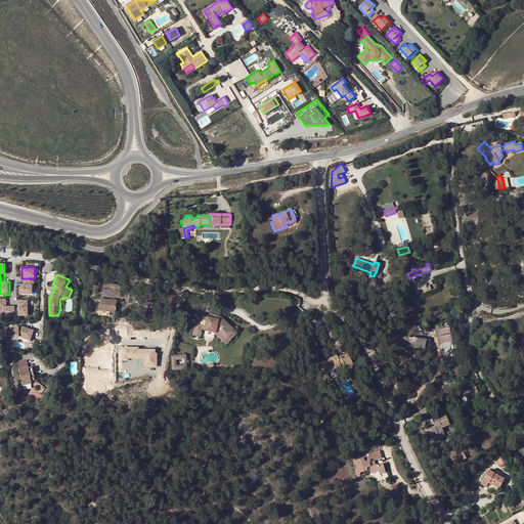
[(15,306),(7,306),(6,299),(0,299),(0,316),(15,316),(15,306)]
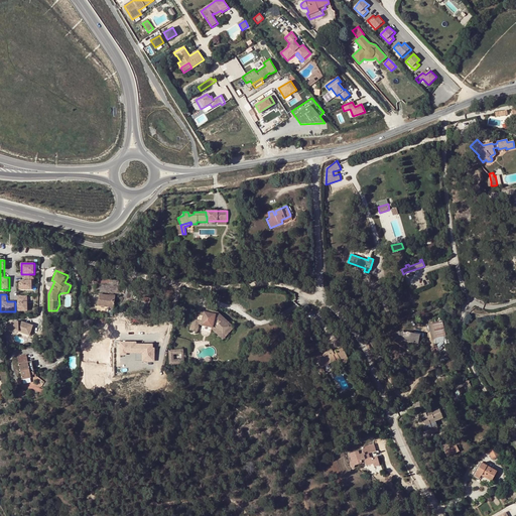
[(113,315),(115,296),(110,295),(100,294),(98,305),(109,307),(108,308),(106,308),(105,311),(108,311),(108,315),(113,315)]
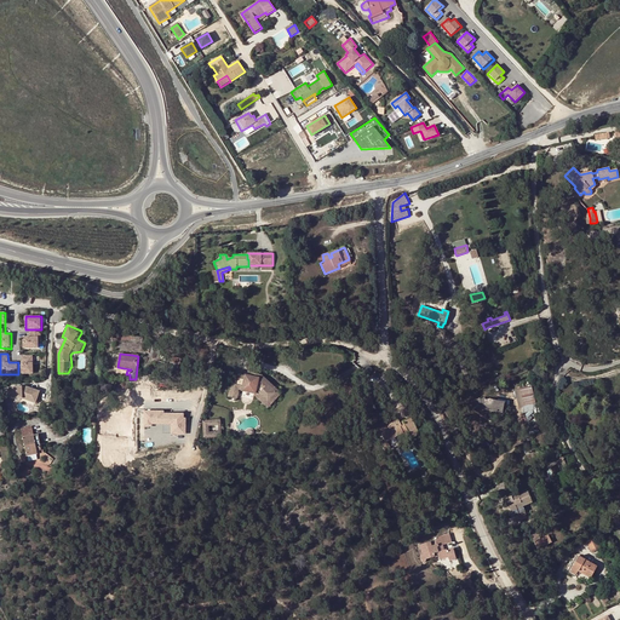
[(22,374),(34,374),(34,355),(21,355),(22,374)]
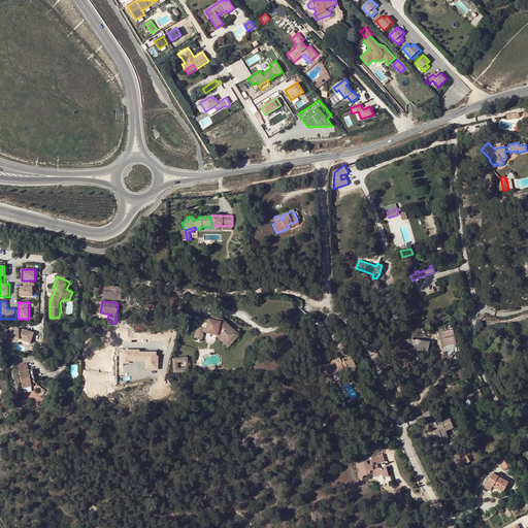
[(221,322),(213,321),(199,318),(196,332),(202,334),(203,332),(218,335),(217,337),(225,344),(236,332),(222,321),(221,322)]
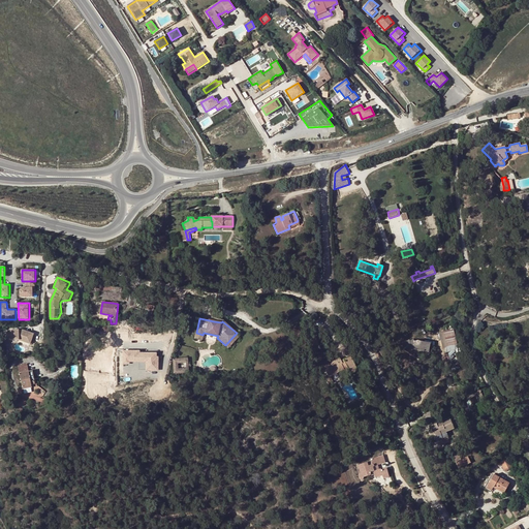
[(224,319),(222,321),(237,333),(225,345),(217,338),(215,340),(226,351),(241,334),(224,319)]
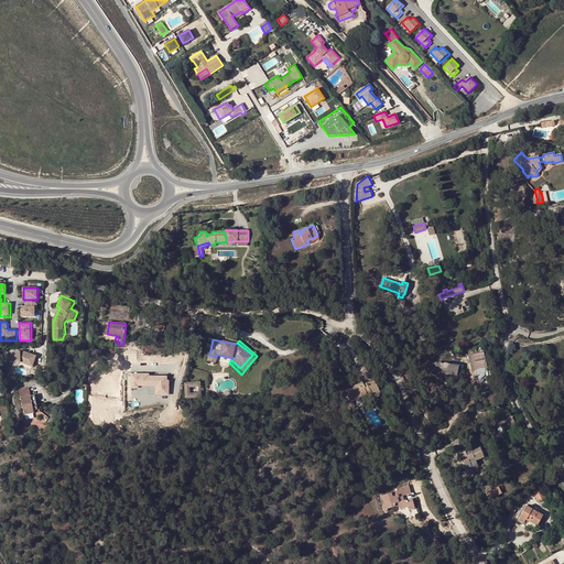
[(329,360),(327,361),(329,366),(332,369),(339,366),(336,357),(334,358),(335,351),(331,350),(329,360)]
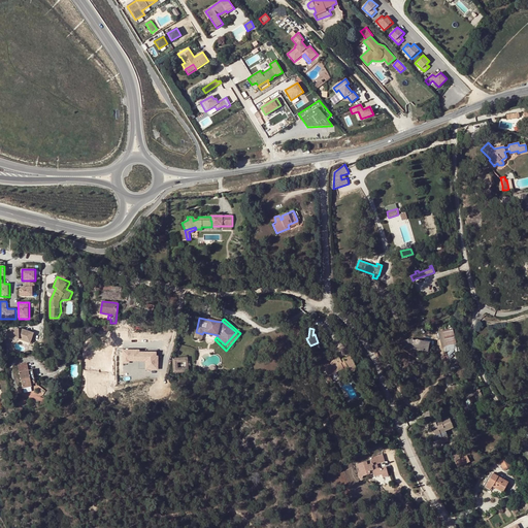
[(33,340),(32,329),(6,331),(6,341),(33,340)]
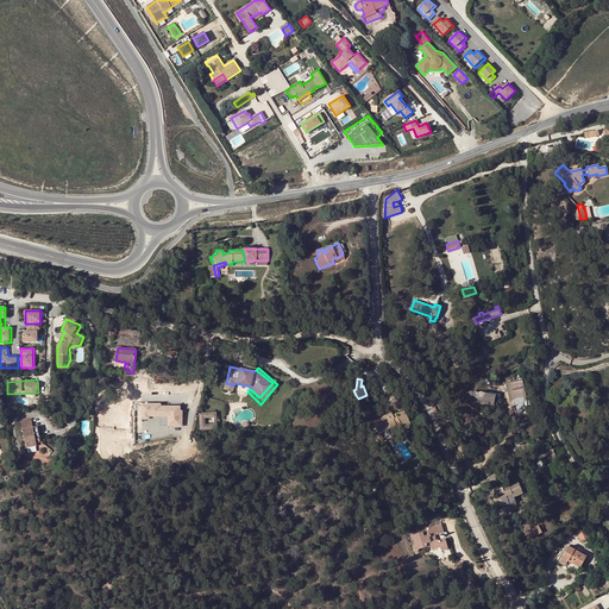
[(522,380),(510,382),(515,399),(526,396),(522,380)]
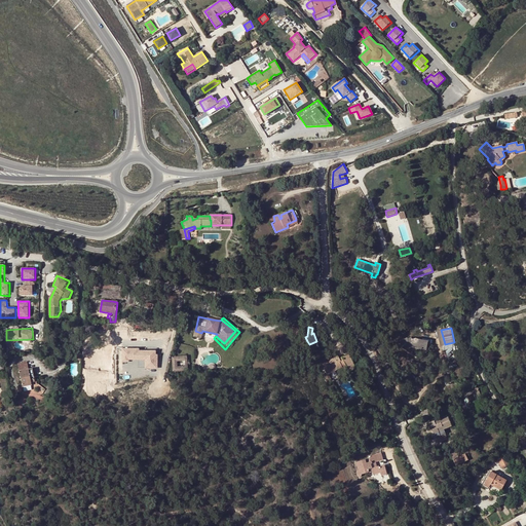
[(427,351),(429,342),(398,337),(397,346),(401,346),(401,347),(427,351)]
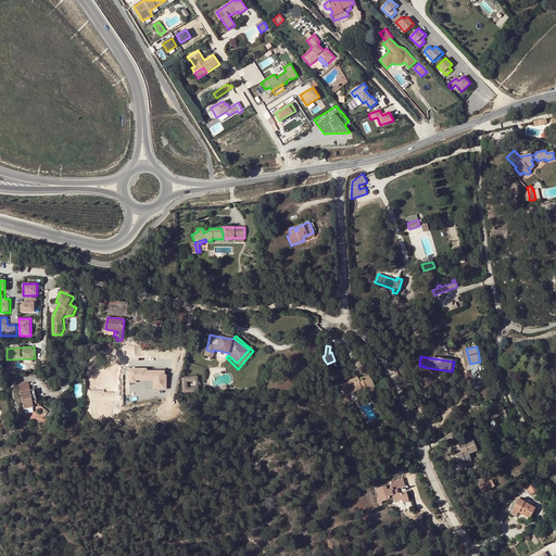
[(167,369),(129,369),(129,381),(154,381),(153,390),(167,390),(167,369)]
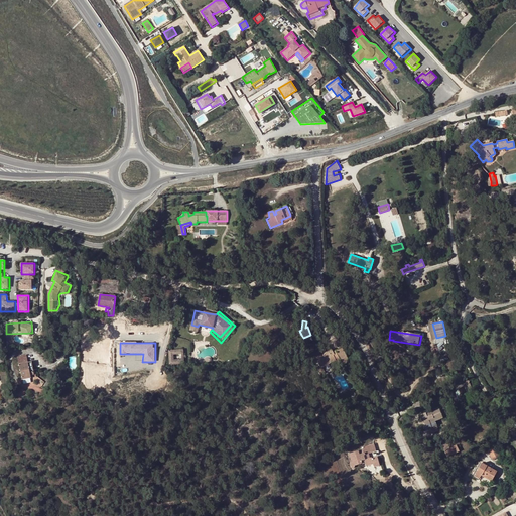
[(342,348),(336,352),(337,353),(334,355),(333,353),(332,350),(323,354),(328,364),(336,360),(335,359),(338,357),(340,361),(343,366),(349,363),(342,348)]
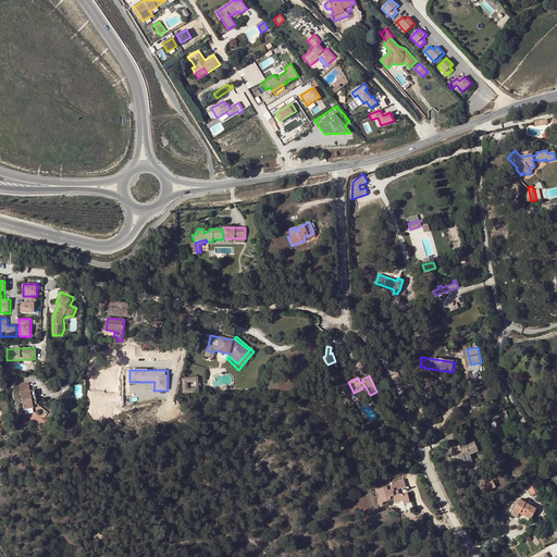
[(193,382),(193,378),(182,378),(183,394),(193,393),(193,388),(187,388),(187,382),(193,382)]
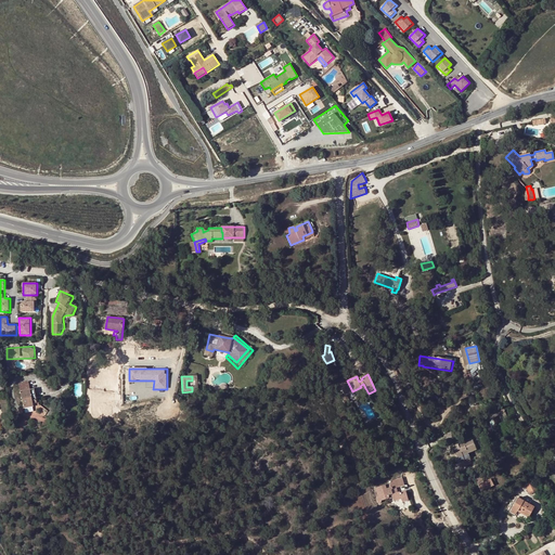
[(352,391),(347,381),(339,385),(345,396),(352,391)]
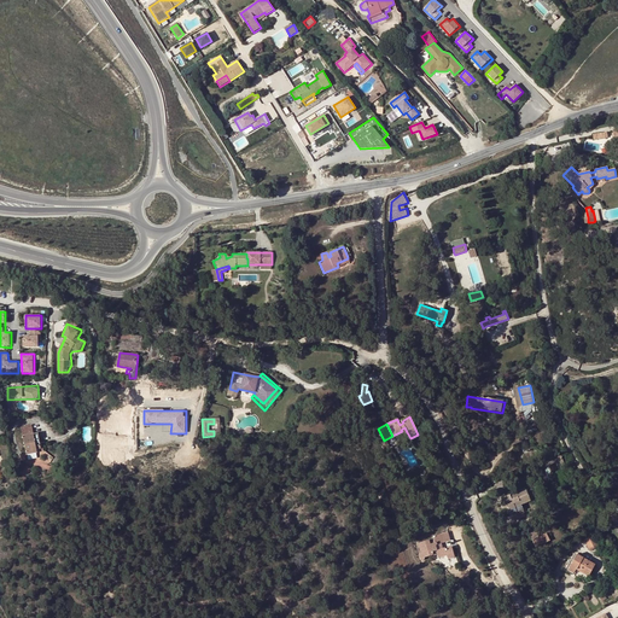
[(33,433),(31,425),(22,427),(27,454),(38,453),(36,448),(41,448),(38,432),(33,433)]
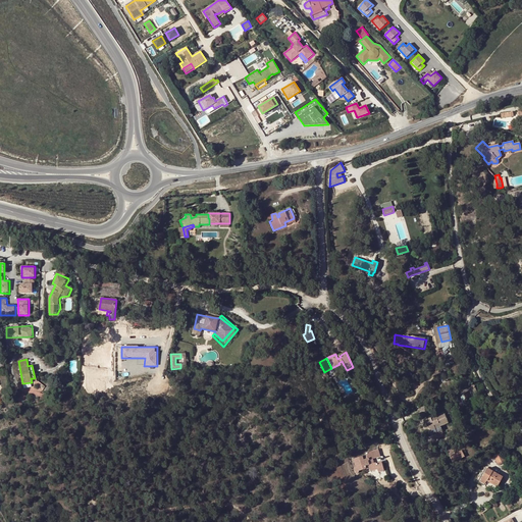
[(28,401),(23,395),(17,399),(19,403),(28,401)]
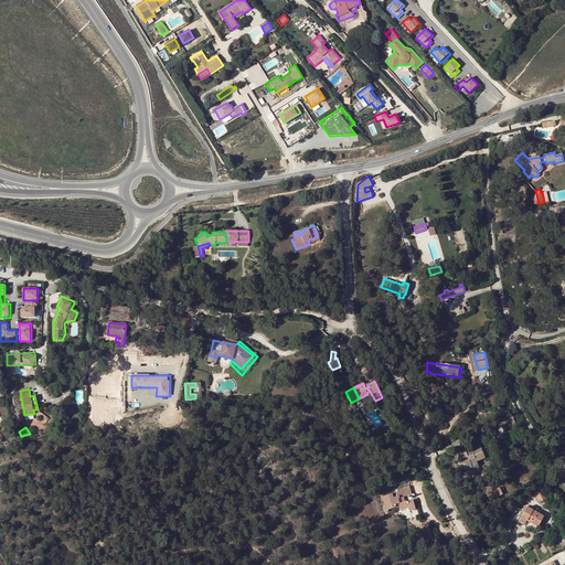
[(466,470),(467,470),(479,466),(477,461),(487,457),(484,450),(482,451),(480,446),(460,455),(465,466),(464,467),(464,468),(464,469),(465,469),(465,470),(466,470)]
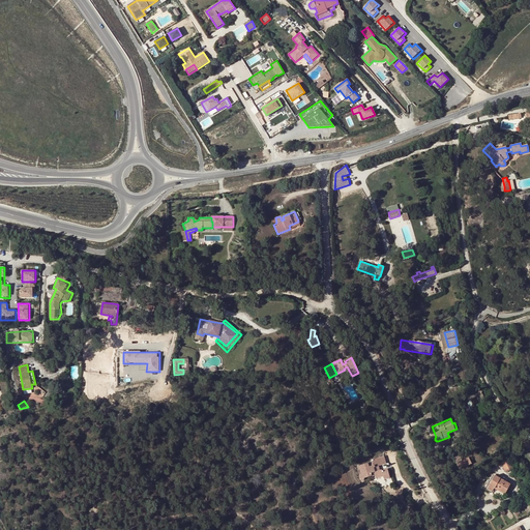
[(438,441),(440,446),(451,442),(449,437),(438,441)]
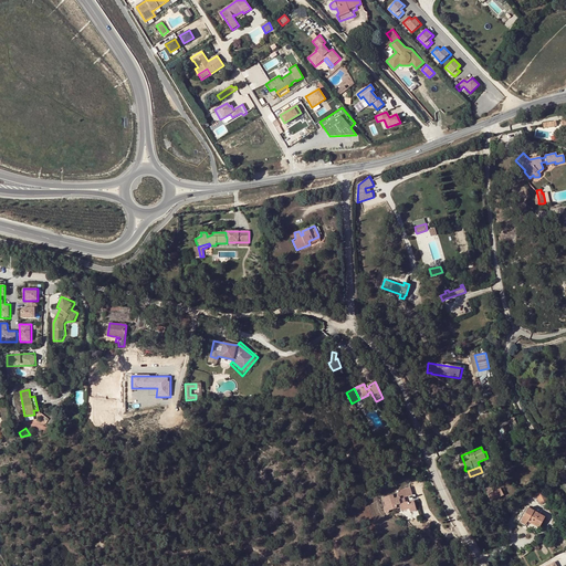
[(384,498),(386,506),(387,505),(389,512),(395,511),(394,509),(397,509),(396,505),(399,504),(401,511),(408,509),(409,512),(416,510),(412,501),(407,502),(405,502),(402,503),(401,499),(404,498),(412,495),(409,488),(397,491),(399,496),(394,499),(392,494),(384,498)]
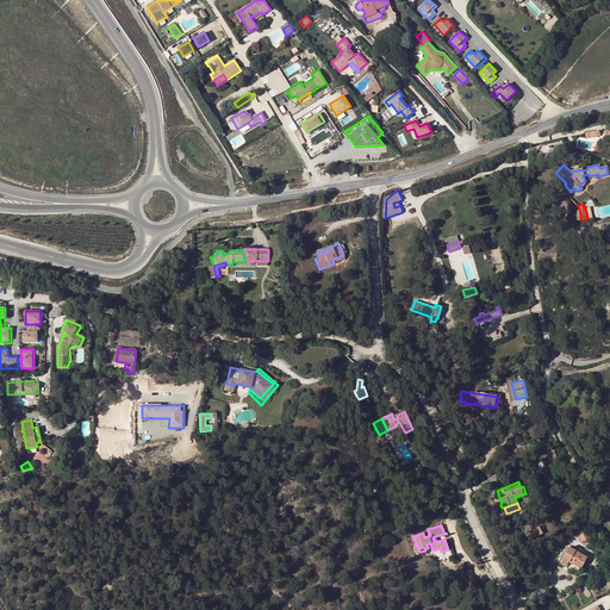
[(526,533),(529,540),(543,534),(540,527),(531,530),(526,533)]
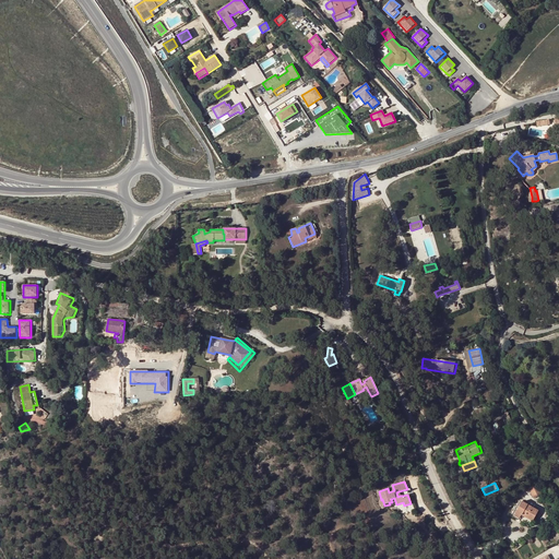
[(536,485),(527,488),(532,497),(540,492),(536,485)]
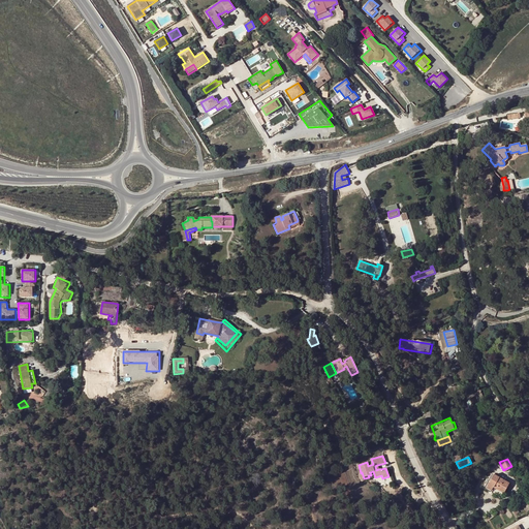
[(492,473),(487,483),(489,485),(488,488),(491,490),(492,489),(493,488),(496,489),(504,494),(509,483),(502,478),(498,476),(499,476),(495,474),(492,473)]
